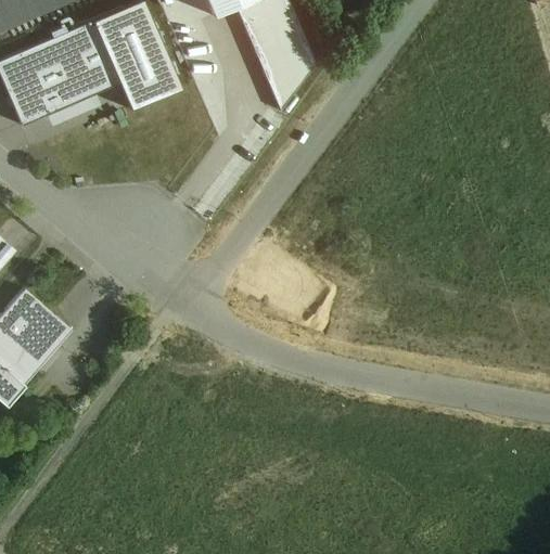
[(144,0),(94,22),(122,84),(133,111),(183,89),(144,0)]
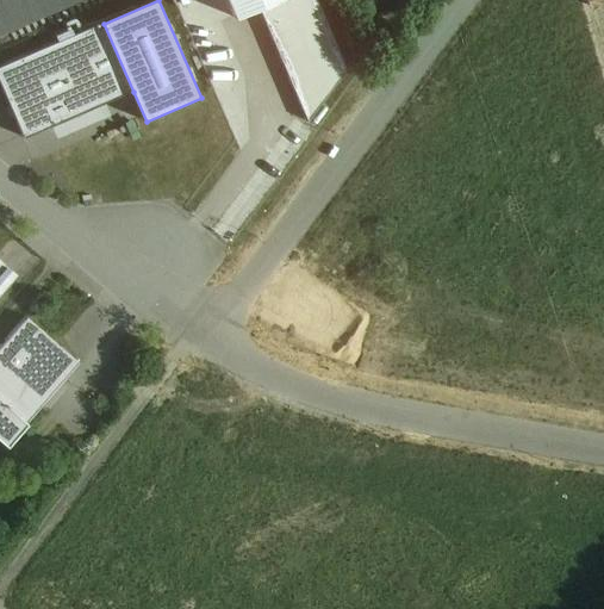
[(228,0),(236,18),(261,7),(278,0),(228,0)]
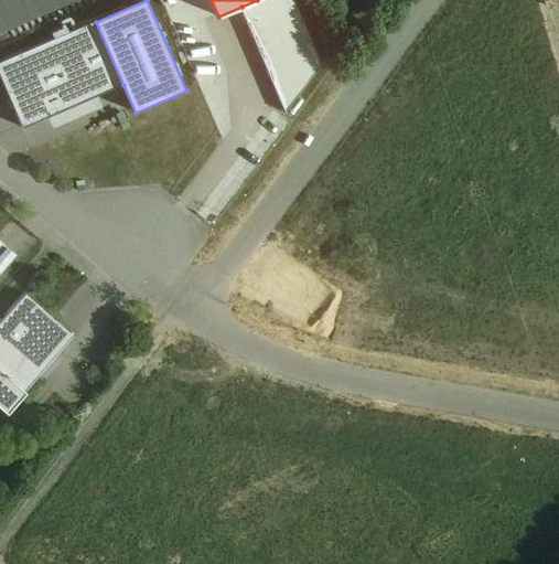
[(322,65),(294,0),(257,0),(242,7),(287,113),(322,65)]
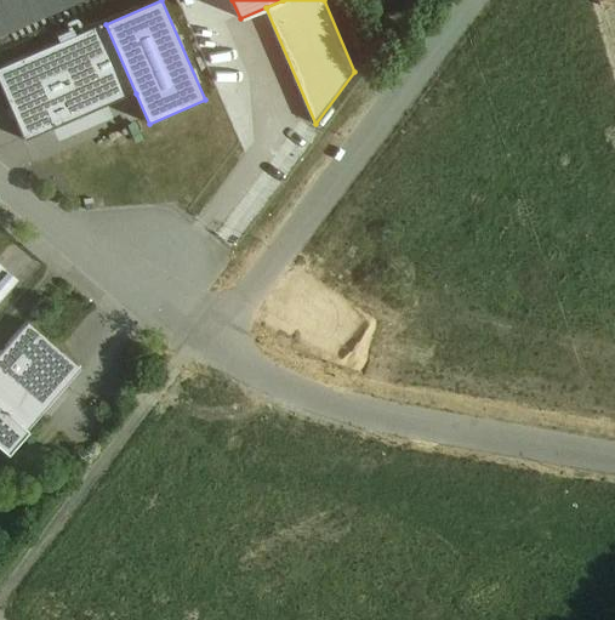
[(106,24),(0,69),(0,79),(27,141),(136,94),(106,24)]
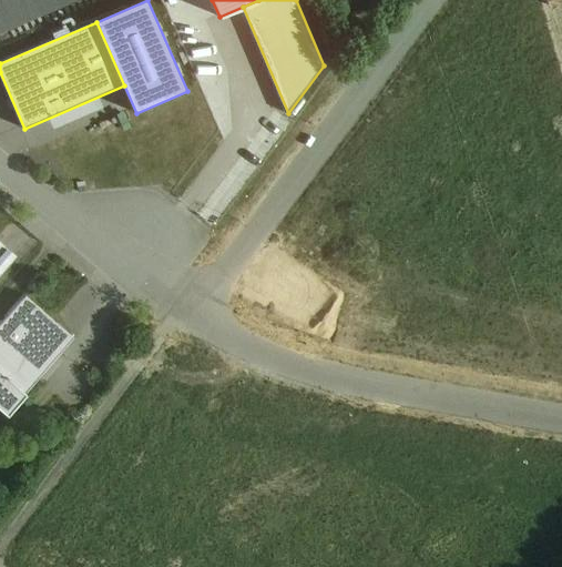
[(0,275),(18,255),(0,240),(0,275)]
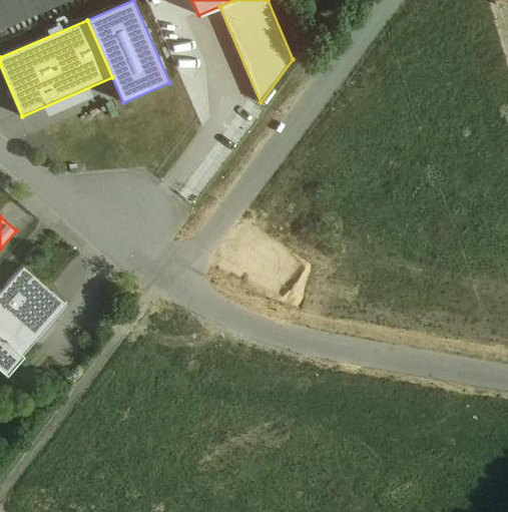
[(24,268),(0,294),(0,335),(23,355),(67,305),(24,268)]
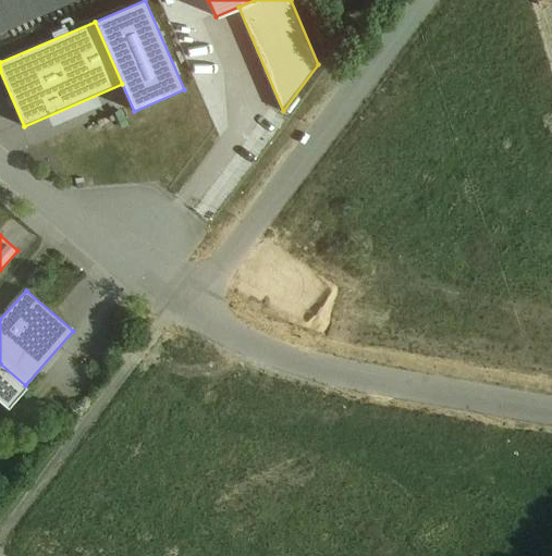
[(25,385),(0,363),(0,402),(7,407),(25,385)]
